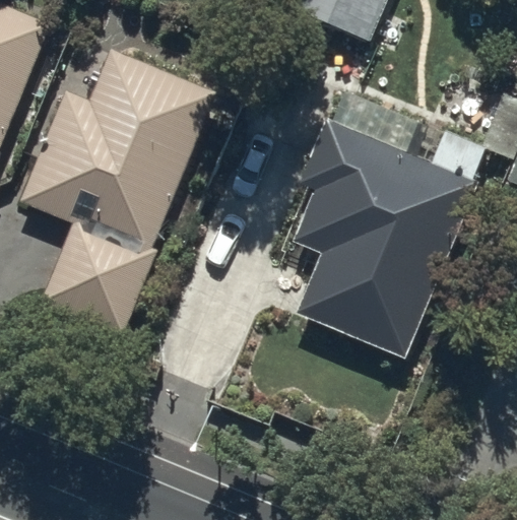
[(285,0),(282,8),(370,44),(387,0),(285,0)]
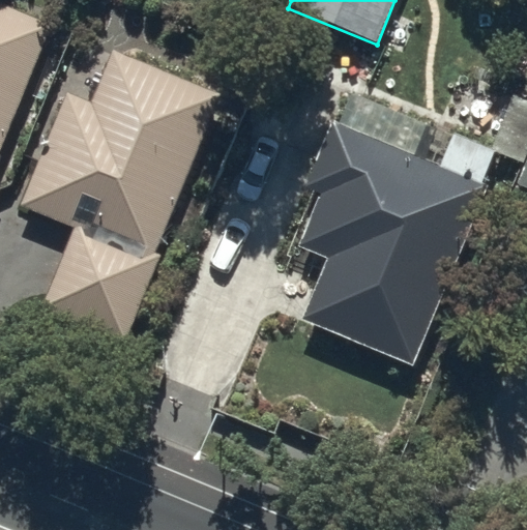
[(0,187),(0,149),(53,26),(0,2),(0,187)]
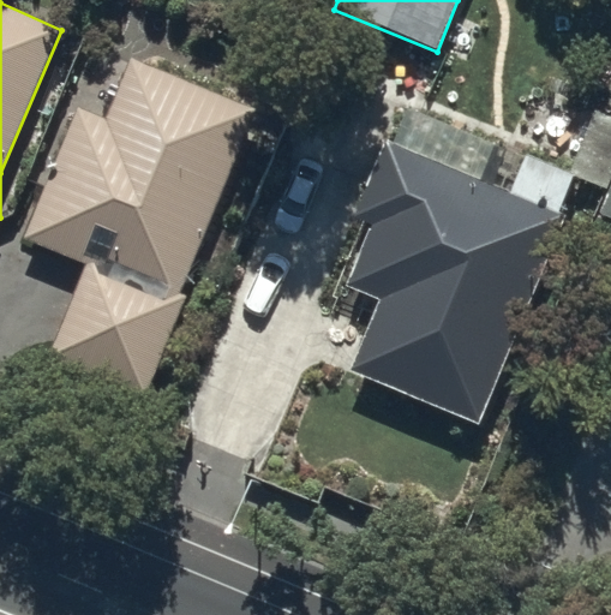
[(89,266),(48,354),(145,398),(190,297),(179,292),(258,114),(133,60),(107,120),(78,107),(24,240),(89,266)]
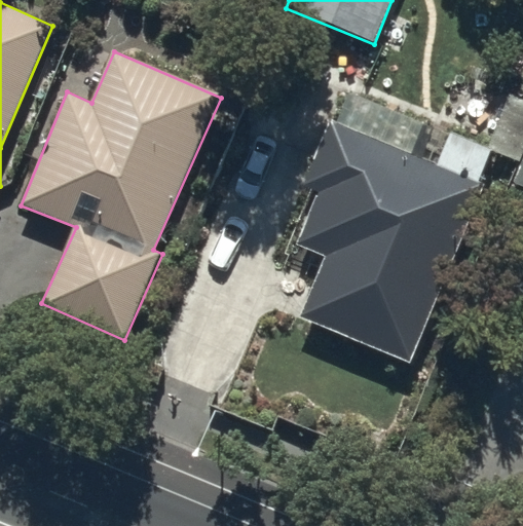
[(474,183),(489,147),(444,128),(428,164),(407,155),(421,121),(345,90),(332,122),(326,119),(299,184),(316,191),(294,246),(320,256),(295,316),(410,364),(483,187),(474,183)]
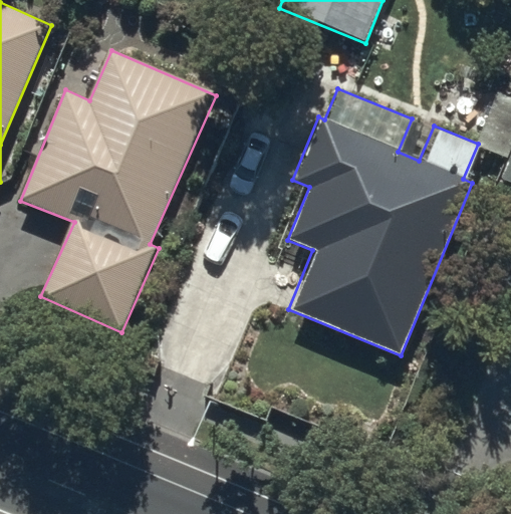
[(479,147),(510,158),(501,183),(510,186),(510,97),(500,93),(479,147)]
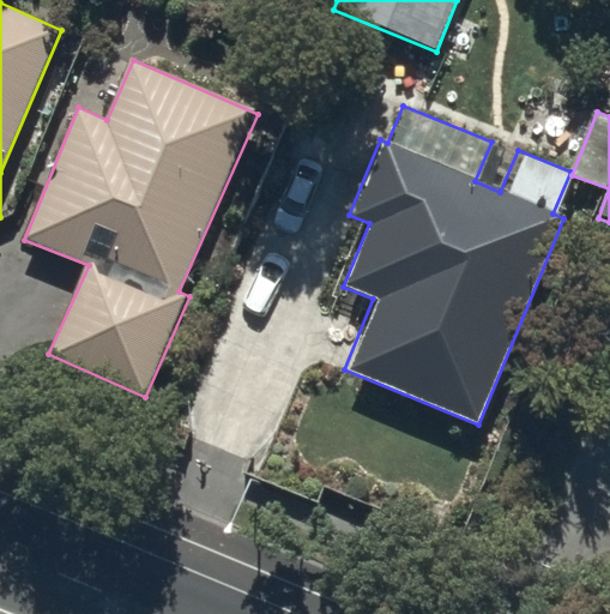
All buildings are outlined.
